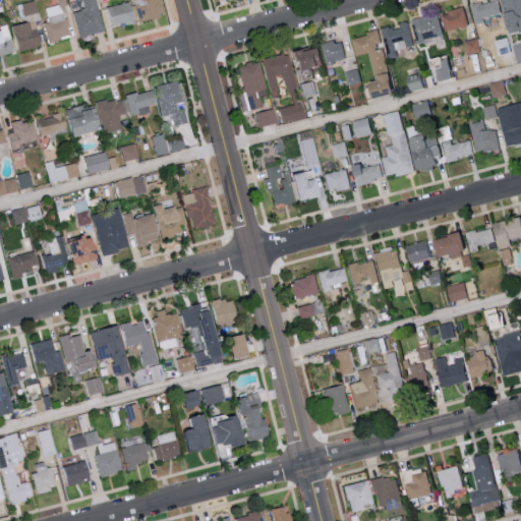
[(74,11),(79,37),(103,33),(97,0),(82,0),(84,10),(74,11)]
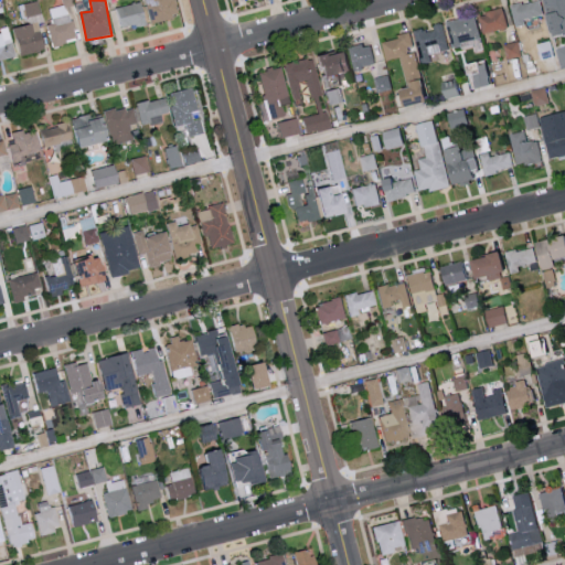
[(146,0),(152,23),(180,17),(176,0),(146,0)]
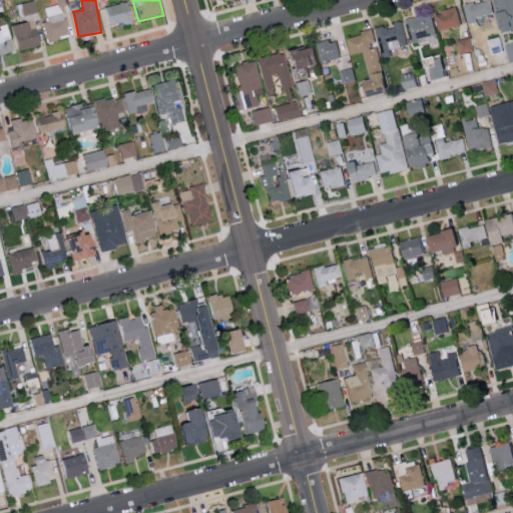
[(492,13),(496,31),(512,27),(511,18),(512,17),(512,0),(483,0),(462,5),(466,23),(475,21),(474,17),(492,13)]
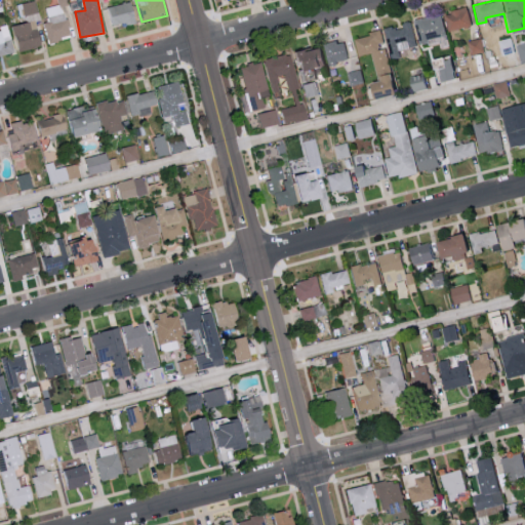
[(19,16),(37,13),(36,2),(17,4),(19,16)]
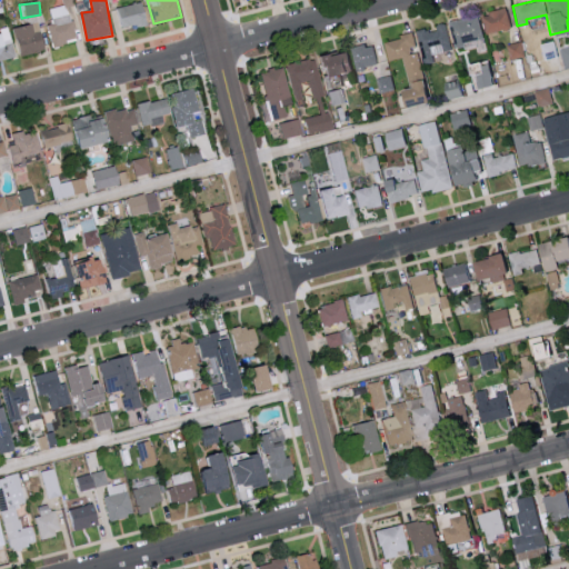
[(148,23),(143,2),(119,7),(123,29),(148,23)]
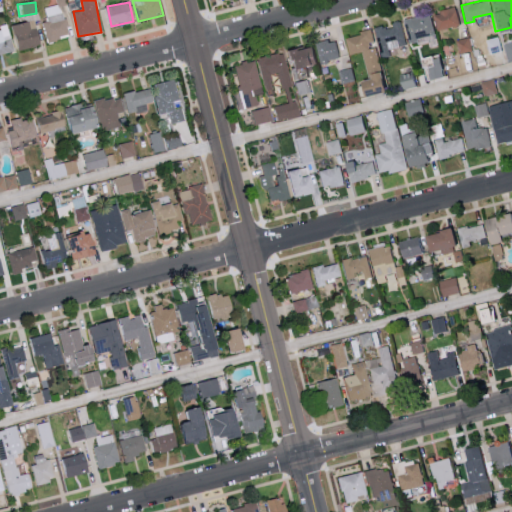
[(43,23),(48,42),(69,37),(60,4),(44,8),(47,22),(43,23)]
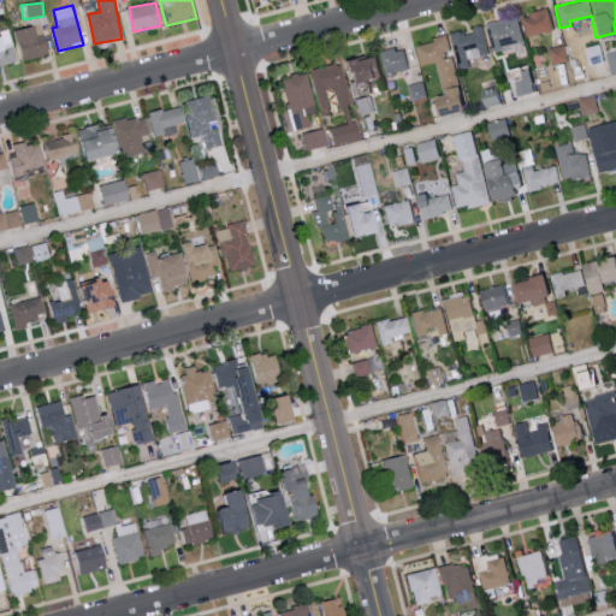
[(523,35),(551,31),(548,10),(520,13),(523,35)]
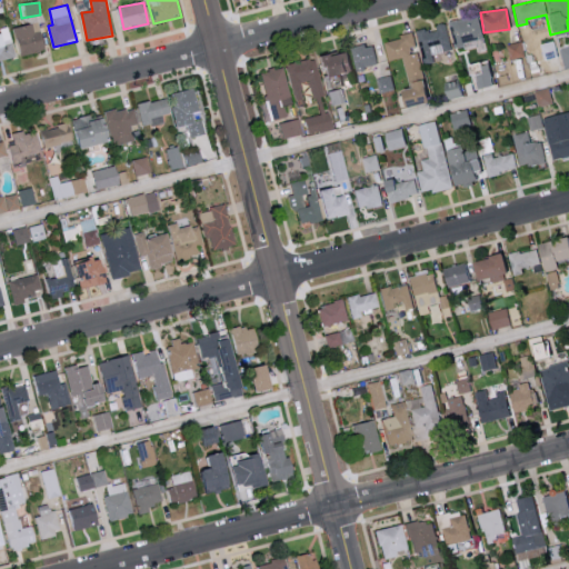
[(453,46),(482,38),(476,13),(447,22),(453,46)]
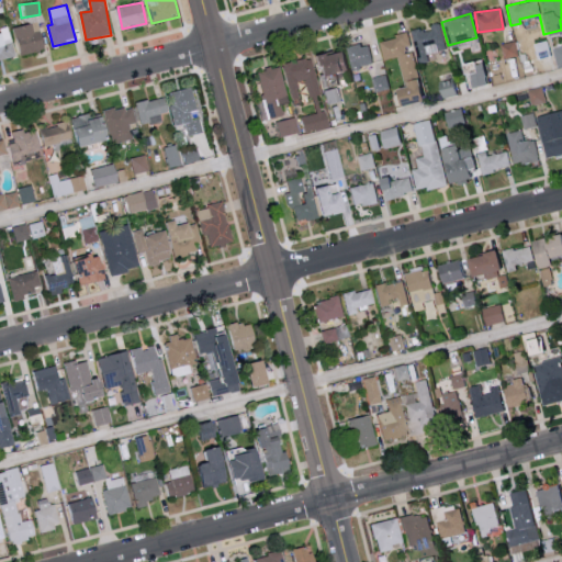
[(430,26),(409,31),(417,63),(427,60),(425,53),(446,48),(440,22),(429,24),(430,26)]
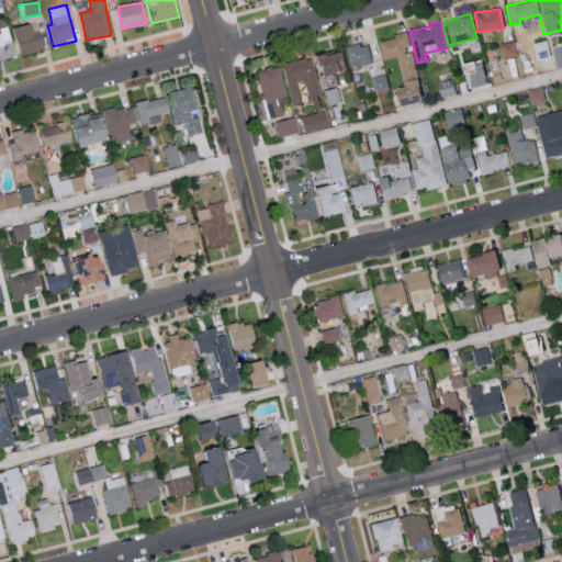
[(14,29),(21,56),(45,49),(41,31),(34,33),(32,24),(14,29)]
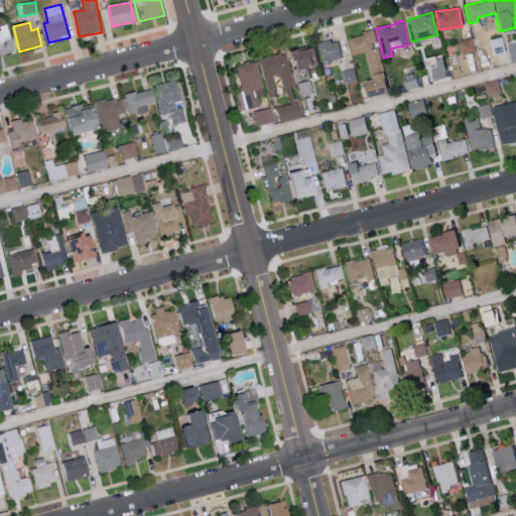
[(7,26),(0,28),(0,55),(14,51),(7,26)]
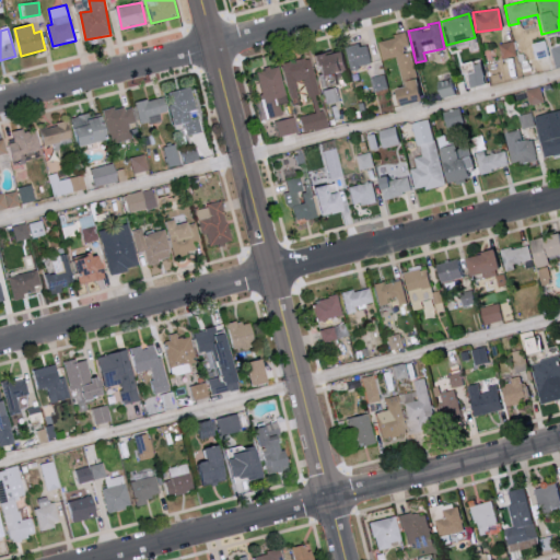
[(395,106),(419,101),(408,48),(410,48),(407,33),(376,39),(381,59),(395,56),(401,86),(392,89),(395,106)]
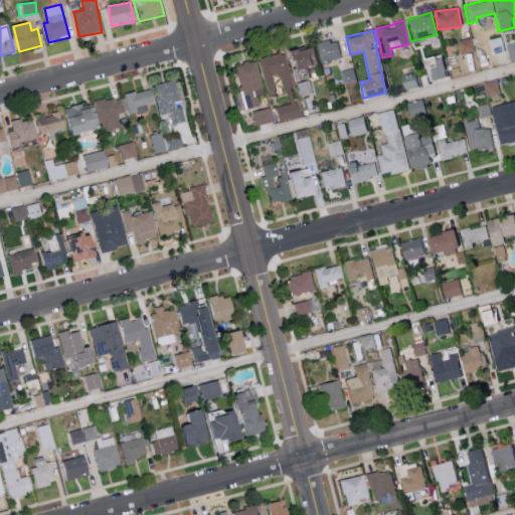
[(503,50),(500,36),(489,38),(492,53),(503,50)]
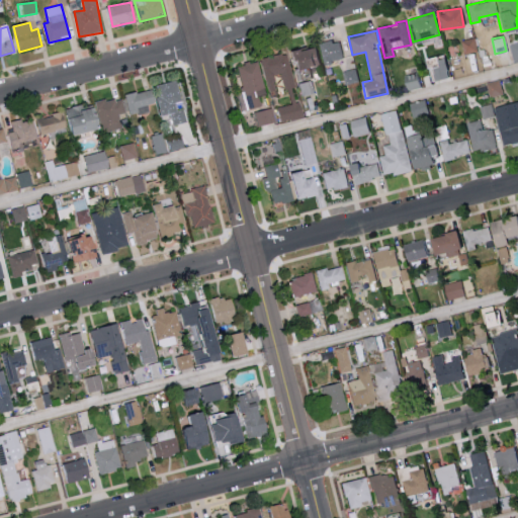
[(460,39),(463,54),(477,51),(475,37),(460,39)]
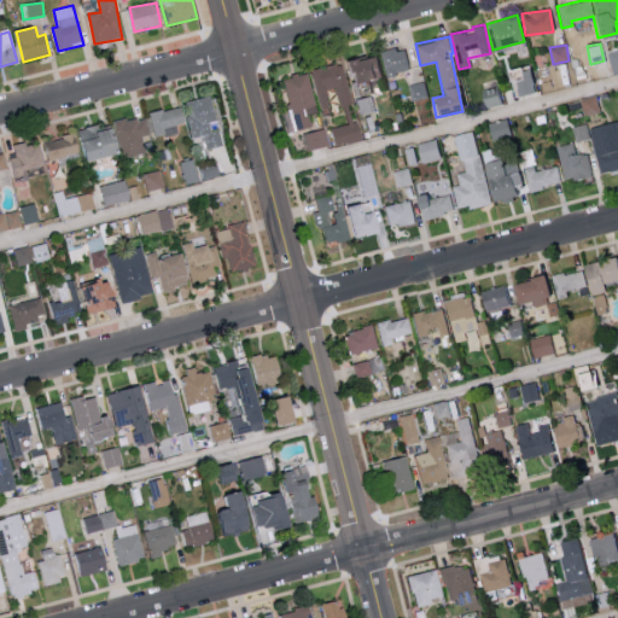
[(410,69),(403,46),(379,52),(385,76),(410,69)]
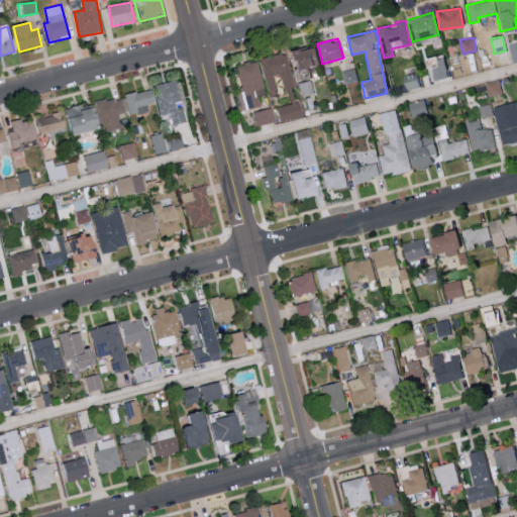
[(287,53),(292,71),(319,64),(314,45),(287,53)]
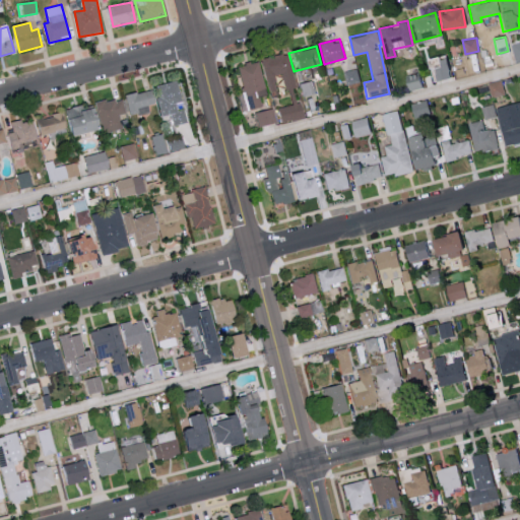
[(262,58),(269,92),(277,91),(274,77),(282,75),(286,95),(297,93),(288,53),(262,58)]
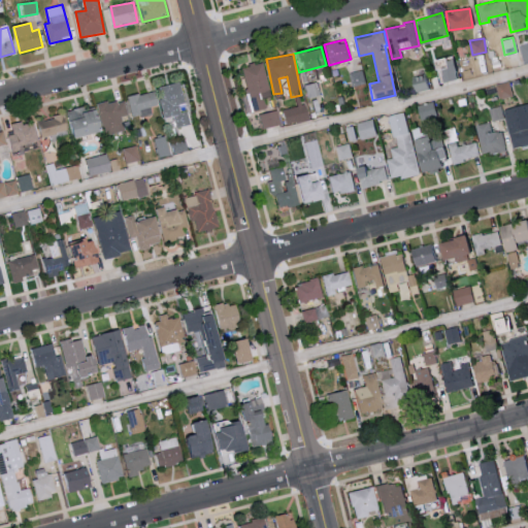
[(432,70),(436,69),(439,83),(456,78),(452,56),(430,60),(432,70)]
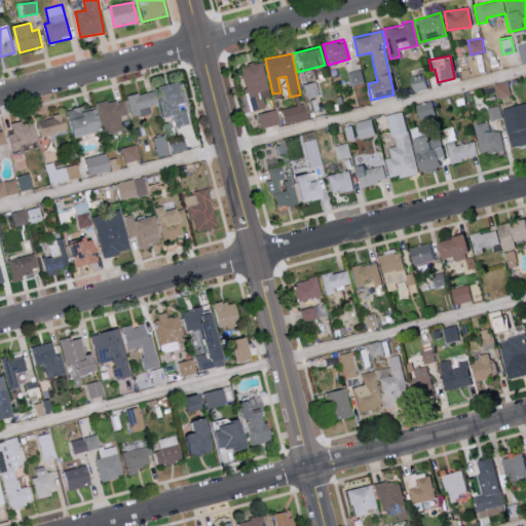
[(250,111),(264,107),(262,98),(269,96),(262,62),(239,67),(250,111)]
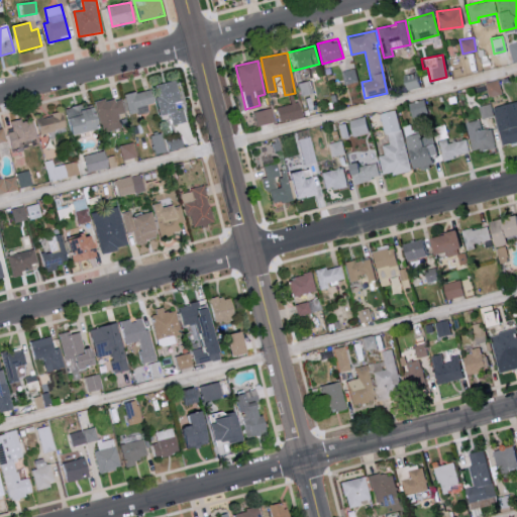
[(357,80),(354,68),(342,71),(345,83),(357,80)]
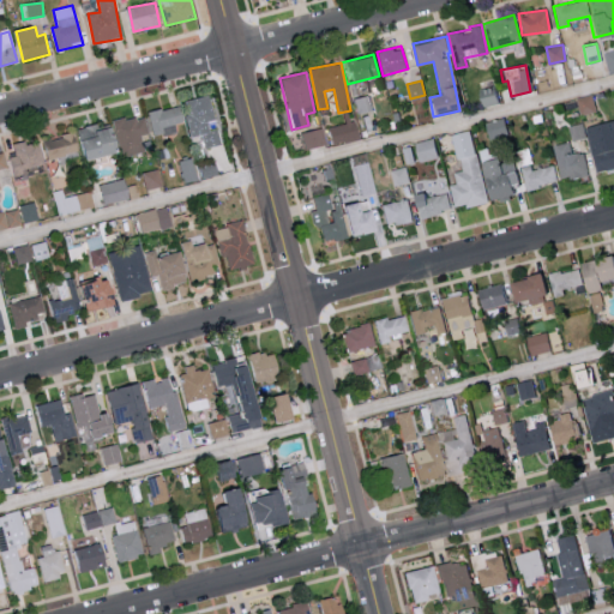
[(480,107),(499,102),(493,84),(475,89),(480,107)]
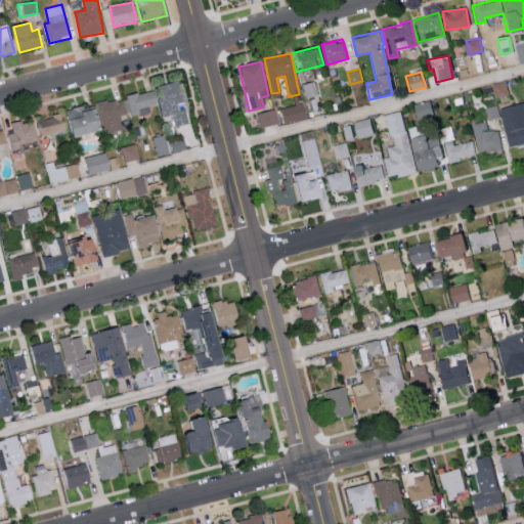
[(494,98),(509,95),(505,80),(491,84),(494,98)]
